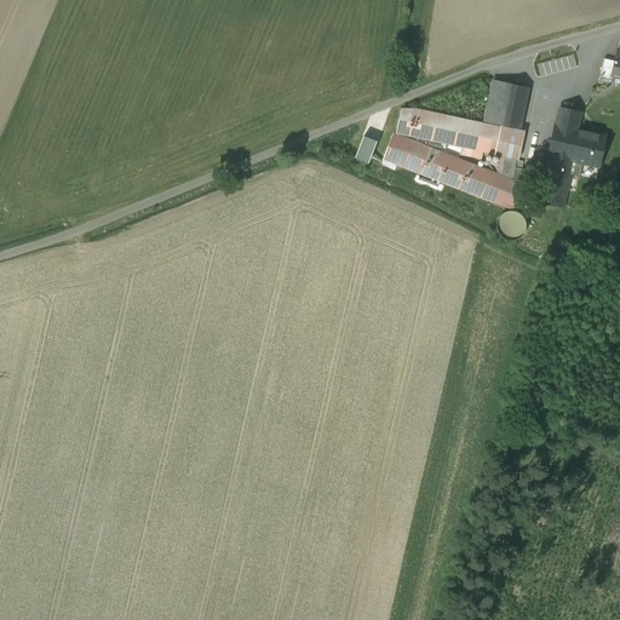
[(613,73),(615,62),(604,59),(600,79),(612,81),(613,73)]
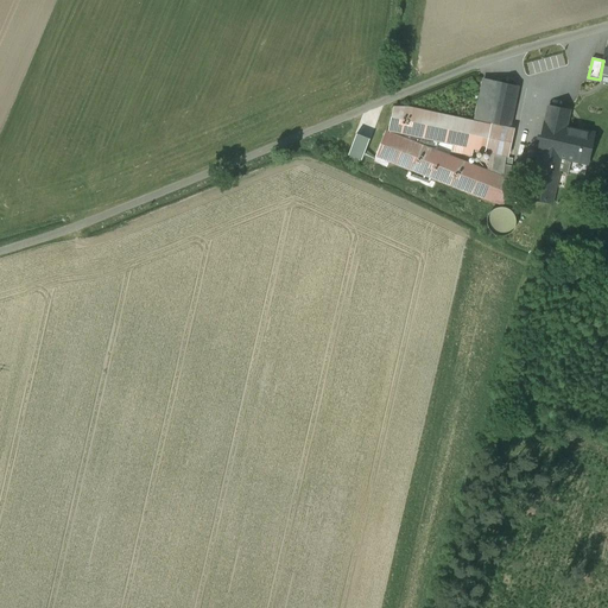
[(519,87),(483,80),(475,120),(492,124),(511,127),(519,87)]
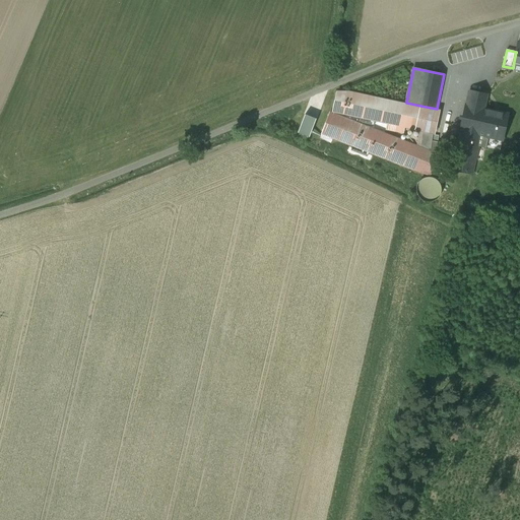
[(466,105),(484,109),(488,95),(469,91),(466,105)]
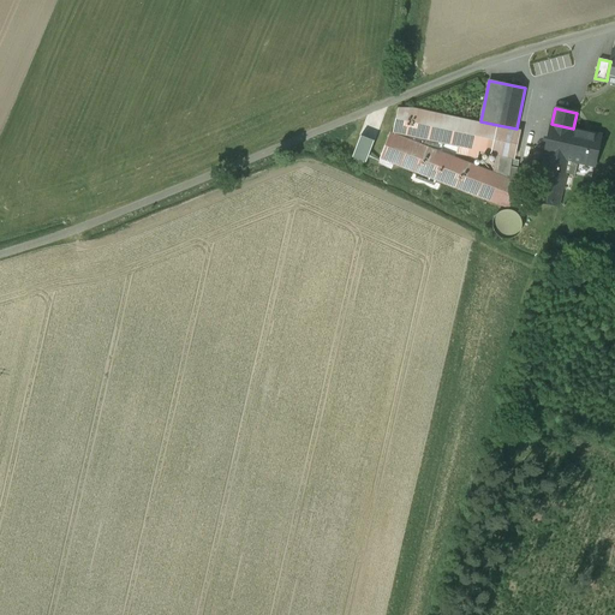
[(415,109),(399,109),(394,132),(458,147),(457,153),(478,157),(479,150),(491,153),(493,154),(499,127),(496,127),(415,109)]
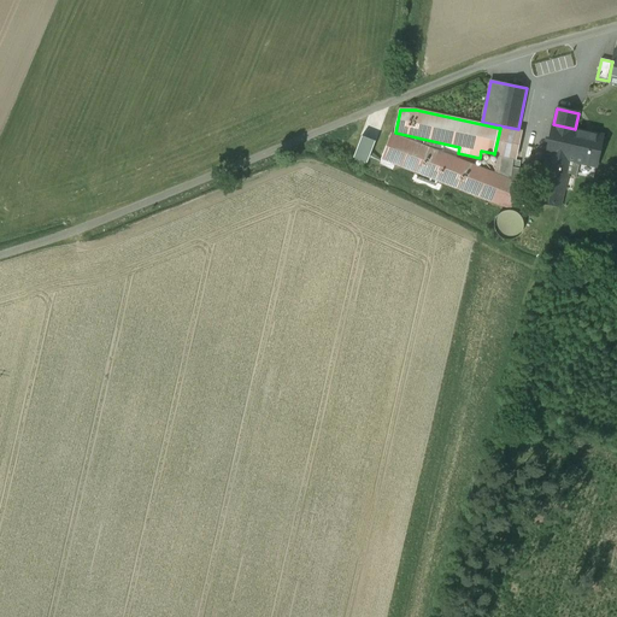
[(575,129),(553,124),(546,154),(570,160),(568,172),(577,175),(580,165),(577,165),(577,163),(597,166),(604,135),(575,129)]
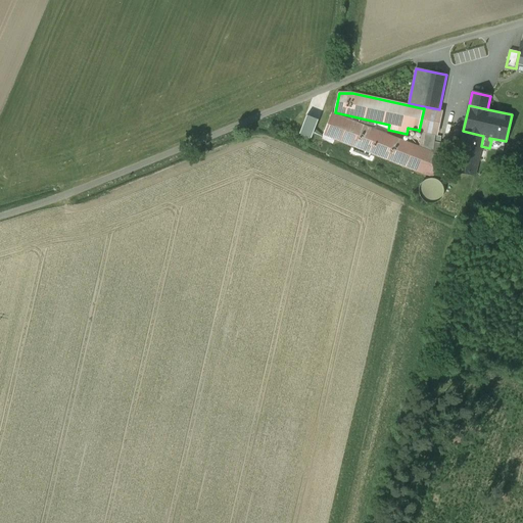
[(417,131),(426,133),(427,128),(436,130),(435,135),(437,136),(442,110),(439,109),(423,106),(422,108),(424,108),(419,131),(418,130),(417,131)]
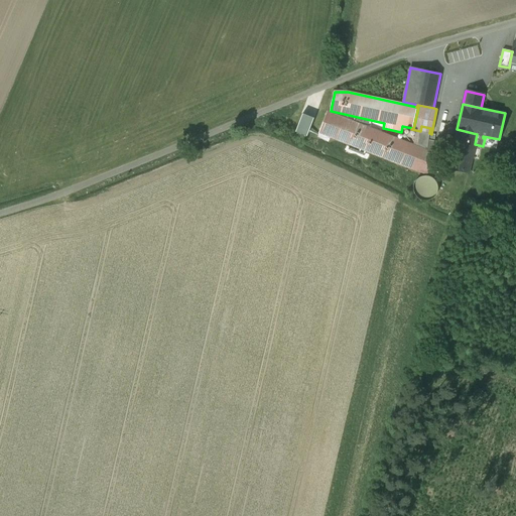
[(417,147),(328,112),(319,133),(427,174),(433,155),(436,142),(428,140),(427,148),(417,147)]
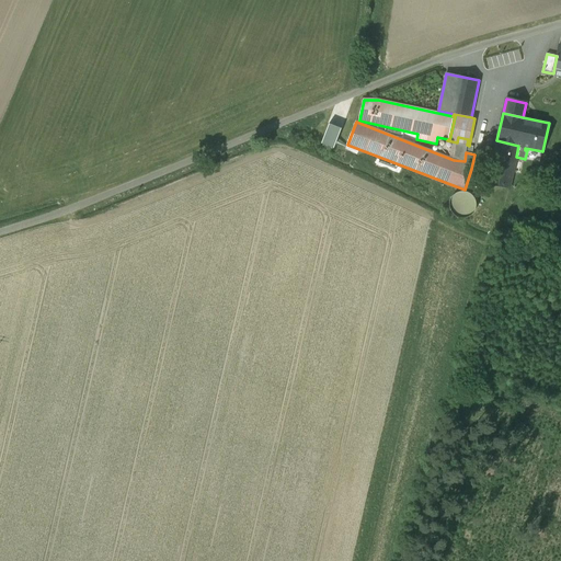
[(341,128),(329,124),(322,142),(334,147),(341,128)]
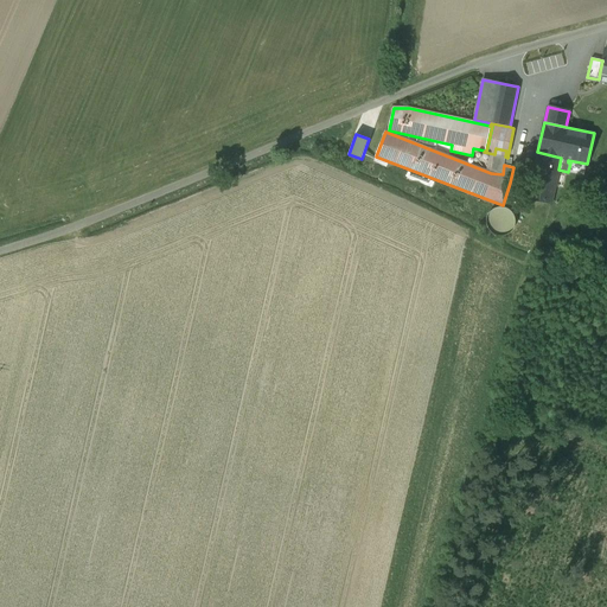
[(491,173),(503,174),(504,165),(505,157),(506,151),(496,148),(494,154),(491,173)]
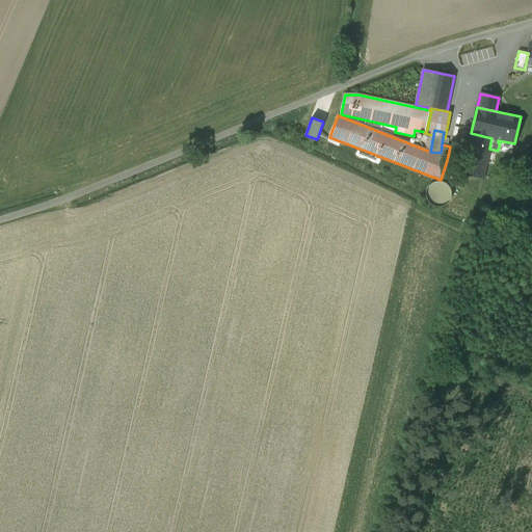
[(491,138),(471,133),(466,159),(479,162),(486,163),(488,154),(489,149),(491,138)]
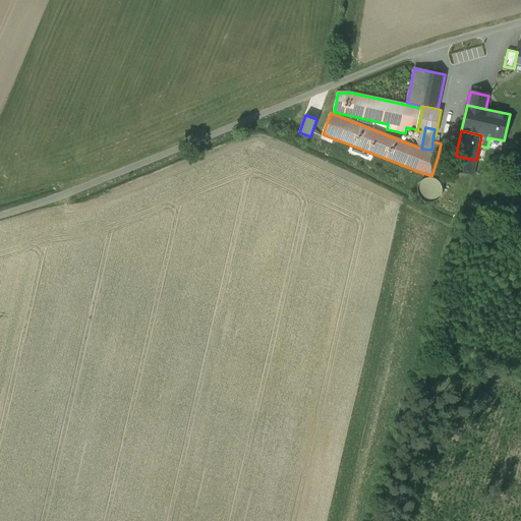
[(466,173),(469,159),(456,156),(453,170),(466,173)]
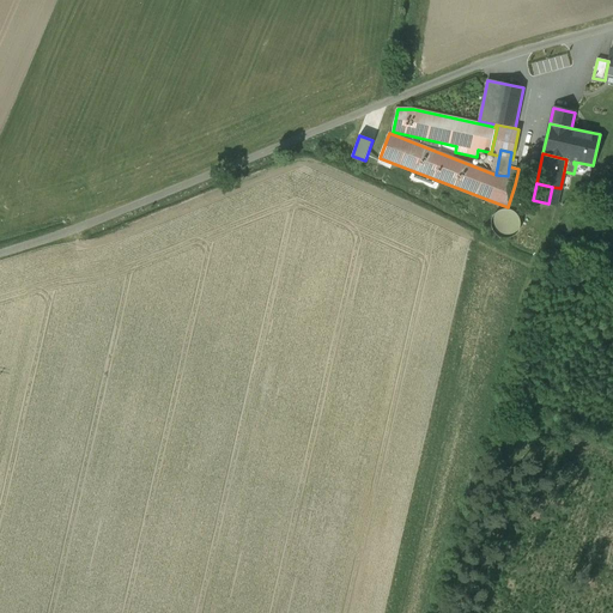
[(517,216),(514,212),(510,211),(505,210),(501,211),(497,213),(493,217),(492,220),(492,225),(493,230),(496,234),(499,236),(504,237),(508,237),(513,236),(516,232),(519,229),(520,224),(519,220),(517,216)]
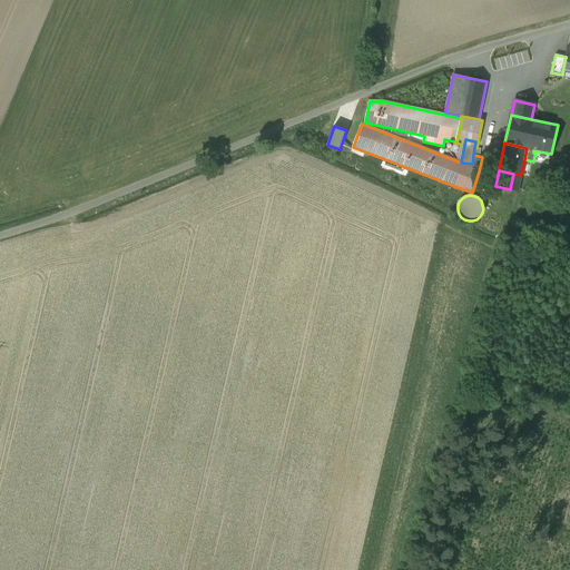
All buildings are outlined.
